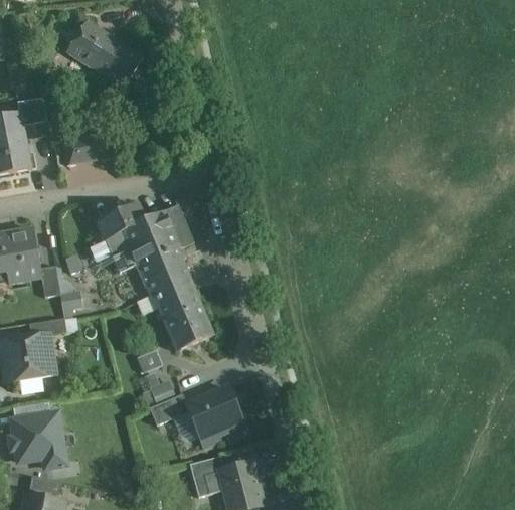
[(142,56),(86,20),(66,49),(123,86),(142,56)]
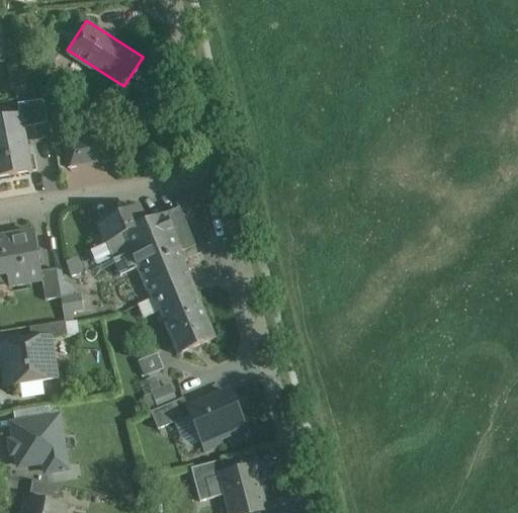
[(44,97),(18,101),(19,111),(22,111),(24,125),(49,120),(44,97)]
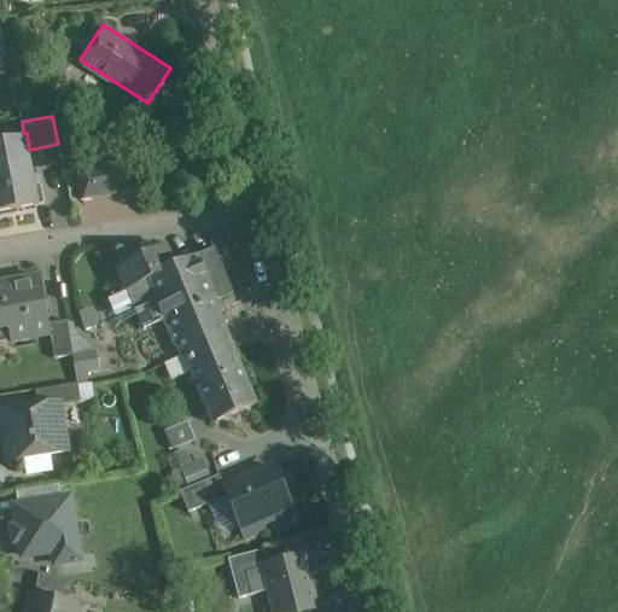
[(23,133),(0,137),(0,208),(39,200),(29,150),(27,133),(23,133)]
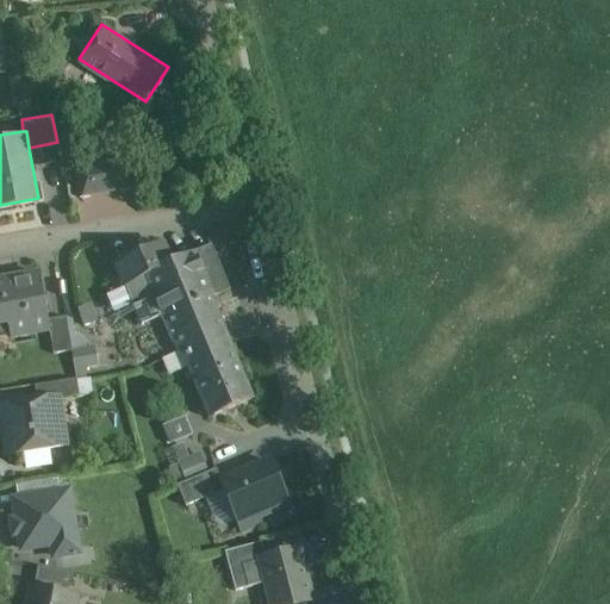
[(124,156),(75,164),(80,193),(130,185),(124,156)]
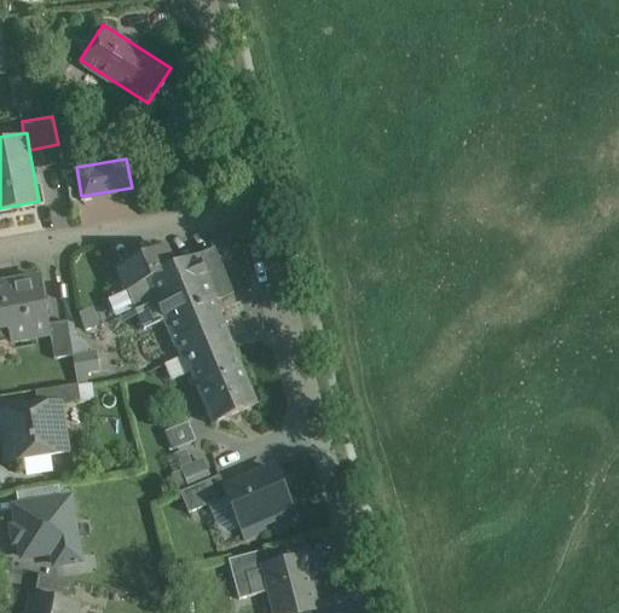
[(165,246),(117,266),(136,307),(156,299),(206,277),(207,281),(225,272),(214,246),(173,264),(165,246)]
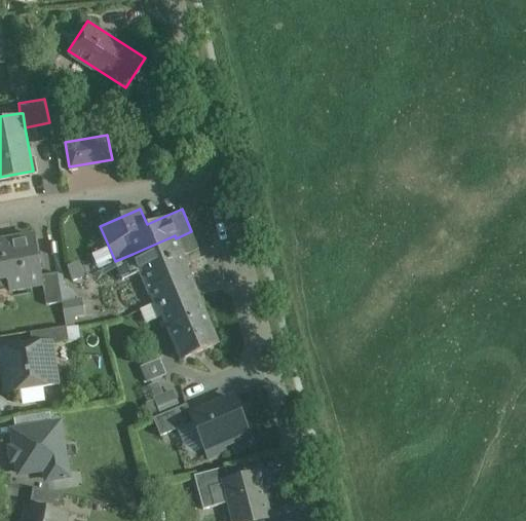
[(35,231),(0,237),(0,288),(43,281),(44,280),(42,271),(35,231)]
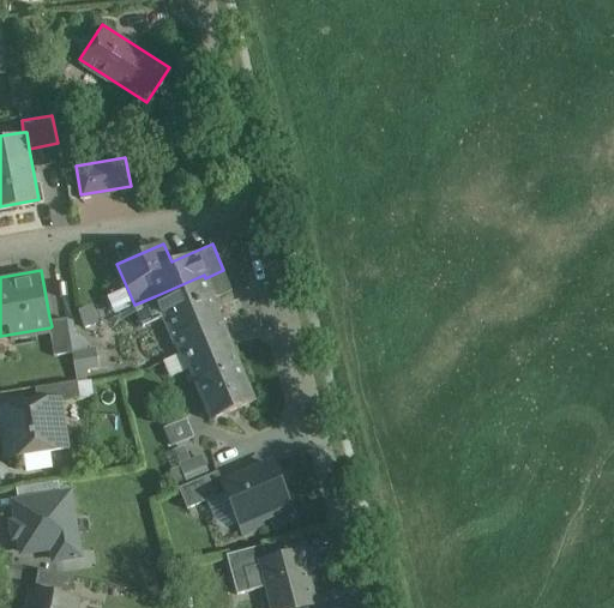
[(204,275),(155,296),(173,337),(175,336),(181,350),(227,330),(212,296),(232,289),(223,270),(205,278),(204,275)]
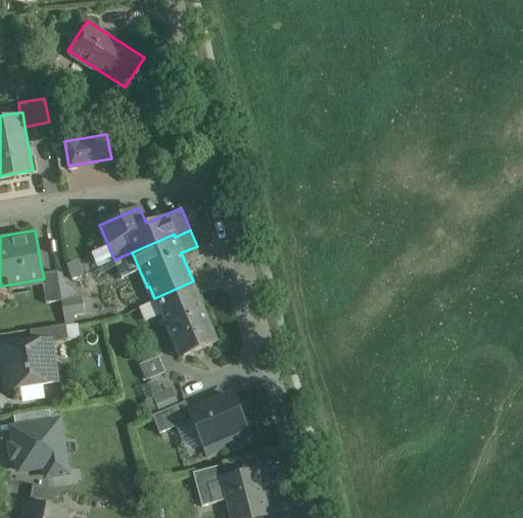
[(55,268),(42,270),(44,278),(43,279),(47,299),(60,296),(55,268)]
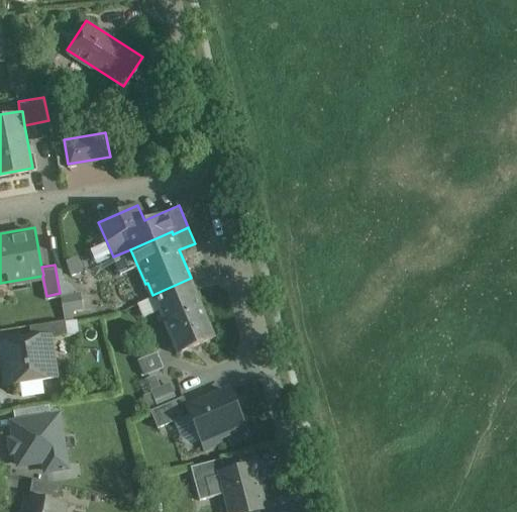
[(191,278),(152,295),(177,351),(215,335),(191,278)]
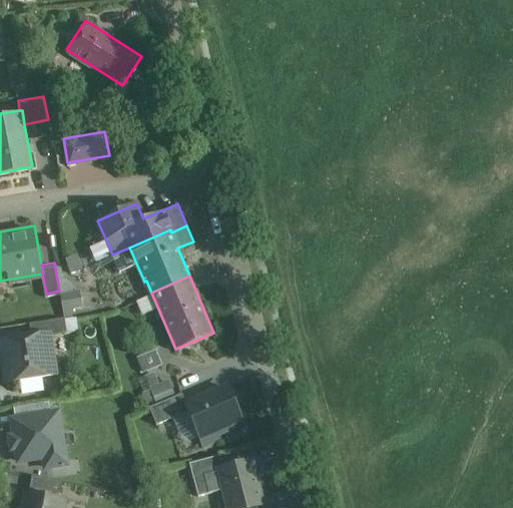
[(64,316),(31,321),(33,334),(50,331),(50,333),(67,330),(64,316)]
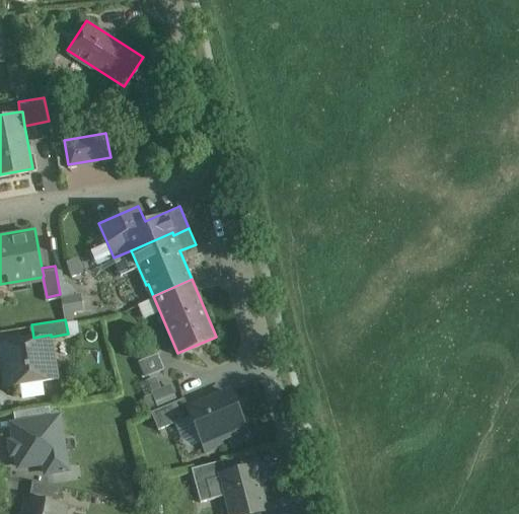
[(33,338),(2,343),(9,383),(57,375),(51,337),(51,335),(33,338)]
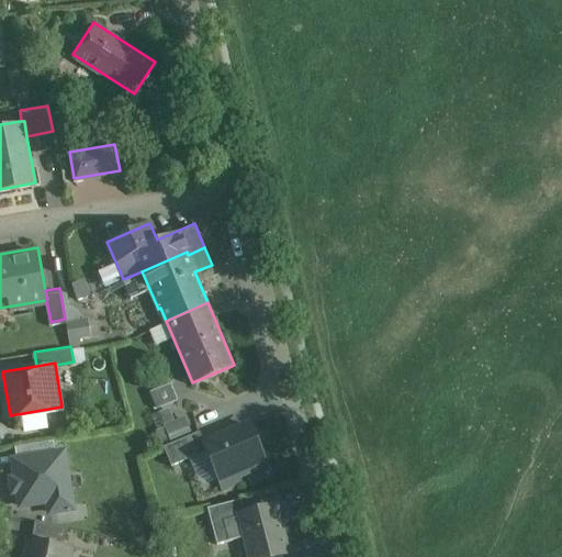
[(148,388),(154,404),(175,397),(168,380),(148,388)]
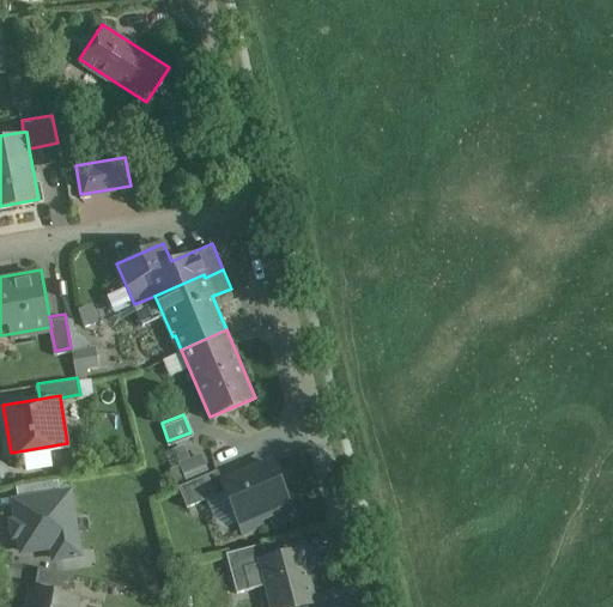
[(200,454),(188,459),(181,443),(175,445),(181,461),(180,462),(188,480),(207,472),(200,454)]
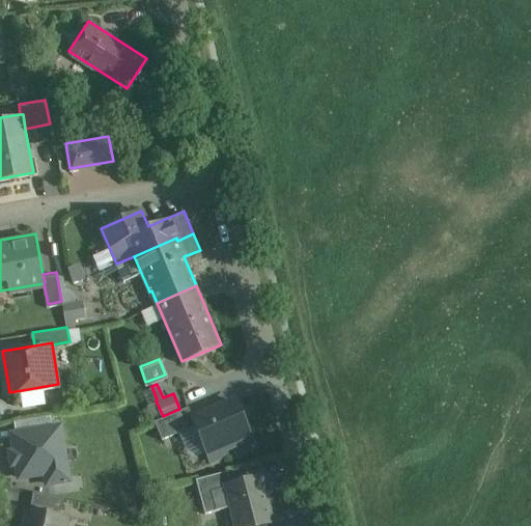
[(234,398),(193,416),(196,423),(207,450),(248,433),(234,398)]
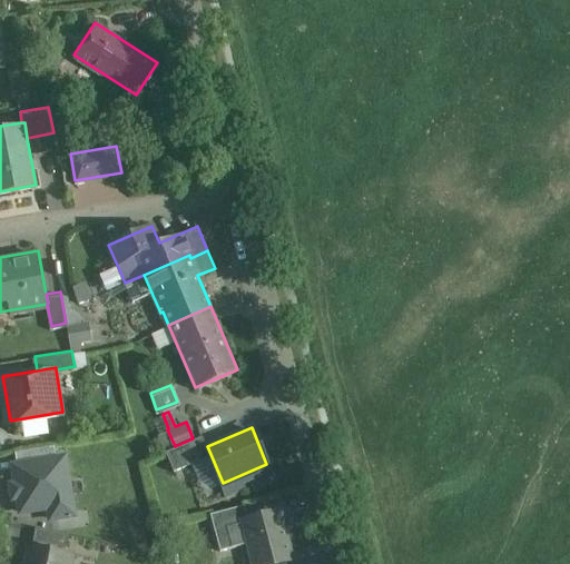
[(175,446),(165,451),(174,470),(210,454),(207,446),(202,435),(193,438),(175,446)]
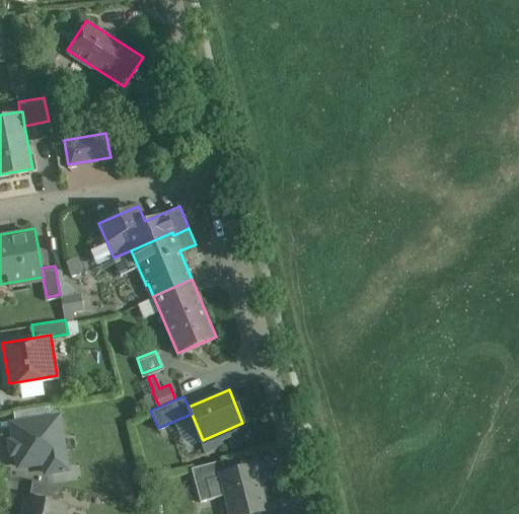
[(58,415),(12,422),(19,463),(45,459),(47,469),(66,466),(58,415)]
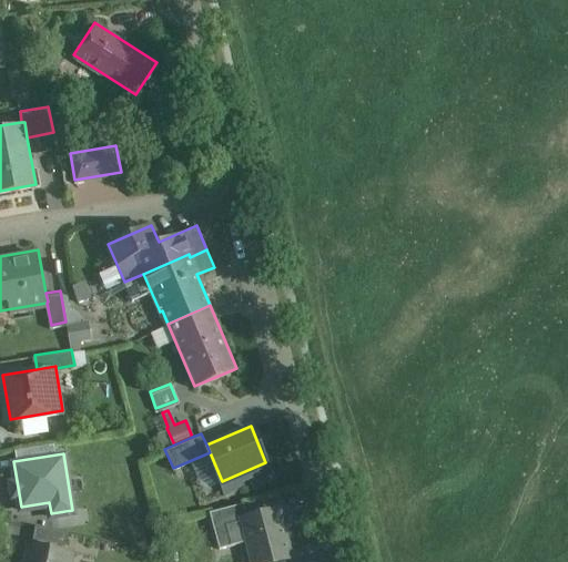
[(243,501),(209,510),(213,524),(247,515),(243,501)]
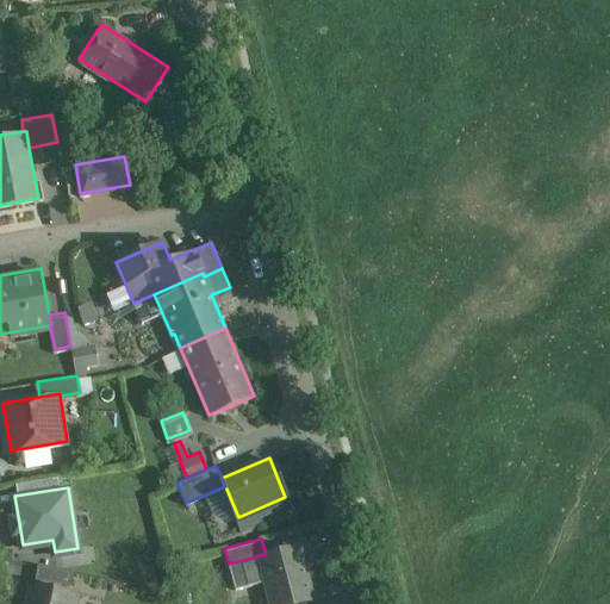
[(266,554),(229,564),(235,587),(266,579),(272,603),(286,603),(294,602),(293,598),(311,593),(298,546),(266,554)]
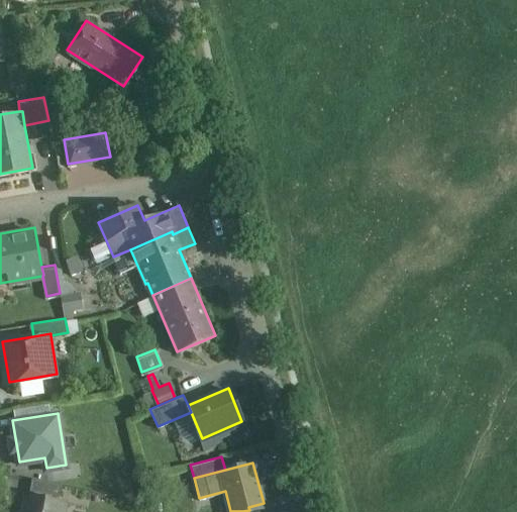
[(64,482),(33,476),(30,489),(61,494),(64,482)]
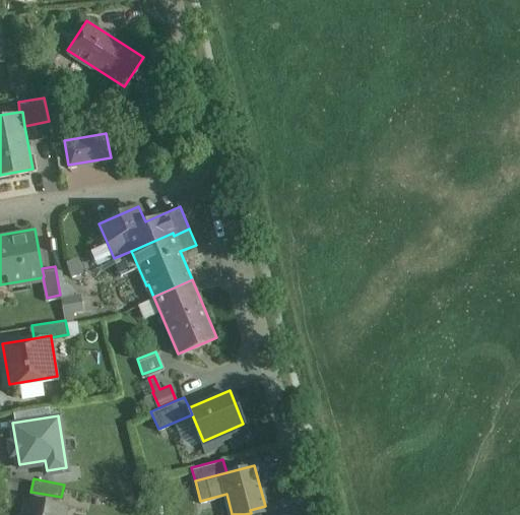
[(65,514),(68,503),(26,495),(22,514),(65,514)]
